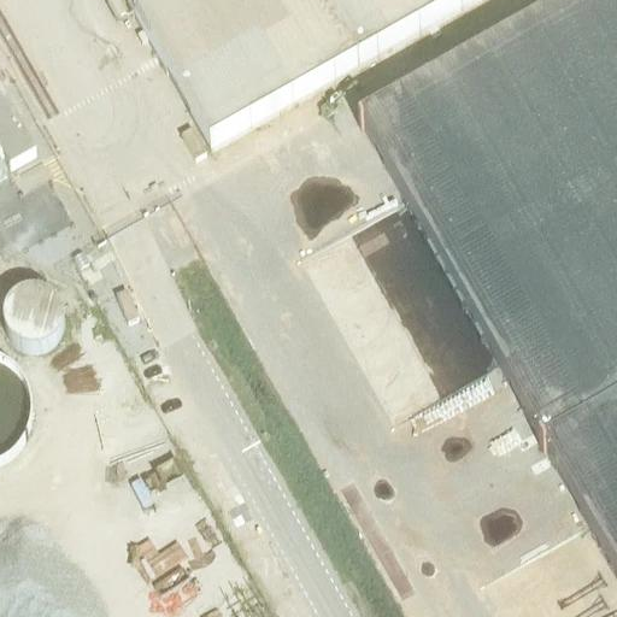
[(211,156),(486,0),(169,0),(134,21),(211,156)]
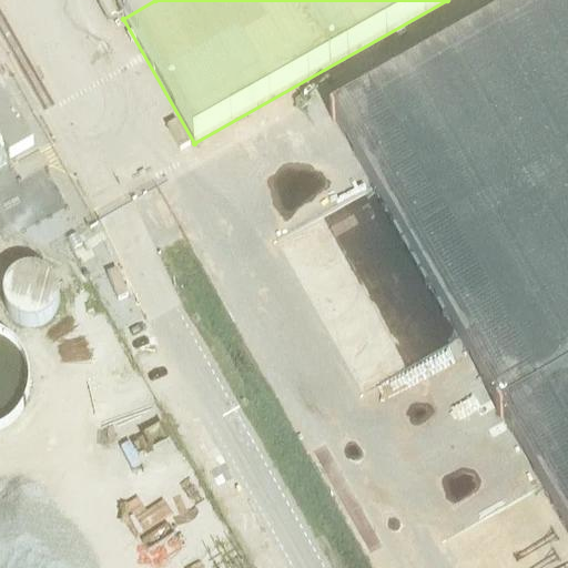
[(567,534),(567,0),(537,0),(332,117),(567,534)]
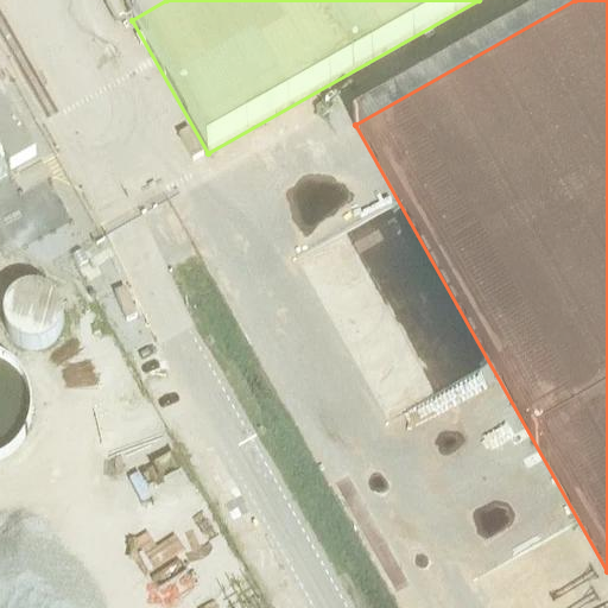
[(0,78),(0,152),(4,160),(50,139),(18,70),(0,78)]
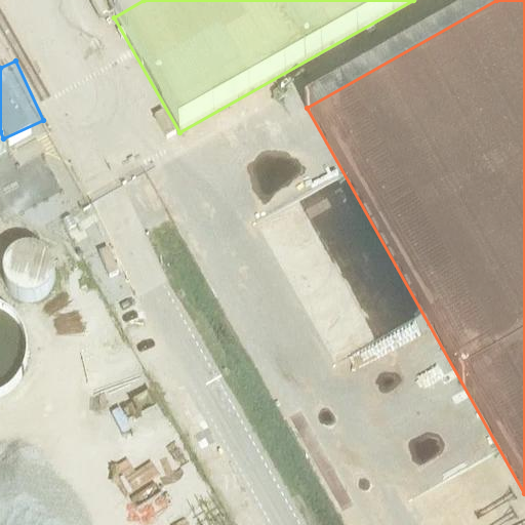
[(154,119),(166,139),(175,134),(163,114),(154,119)]
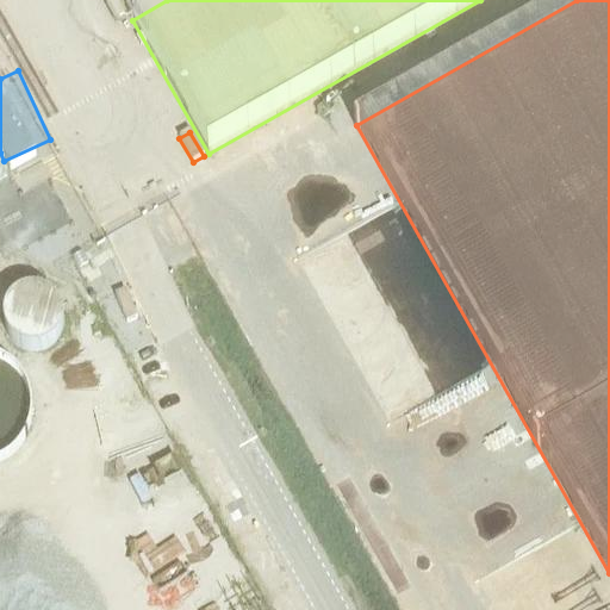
[(18,216),(62,201),(51,170),(8,186),(18,216)]
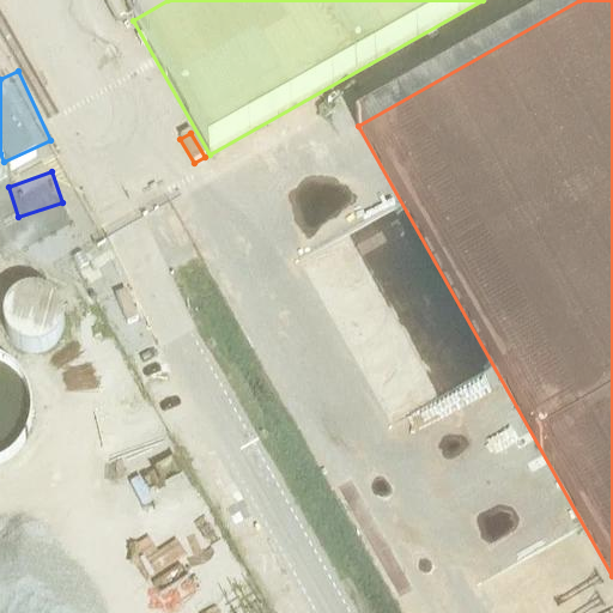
[(68,320),(92,307),(77,278),(53,291),(68,320)]
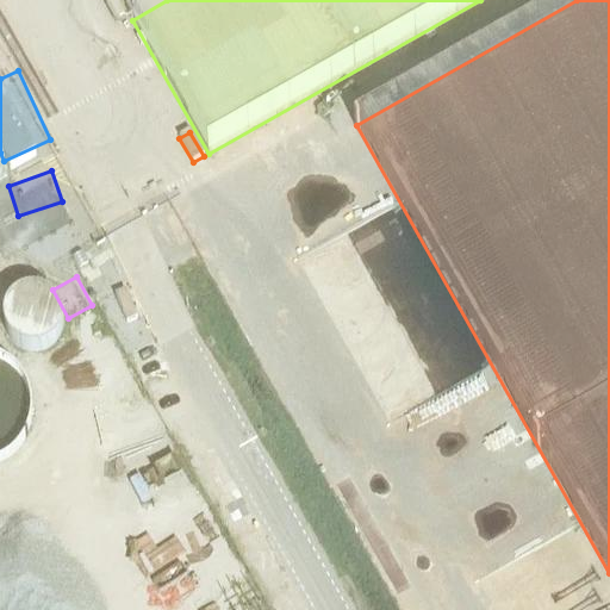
[(30,353),(33,353),(37,353),(41,352),(44,350),(45,350),(49,348),(51,347),(53,346),(55,343),(56,341),(58,338),(60,335),(61,331),(62,329),(62,327),(62,324),(62,323),(62,321),(62,317),(61,315),(60,310),(57,306),(55,304),(54,303),(53,302),(50,299),(47,298),(43,296),(38,294),(35,294),(31,294),(27,294),(24,296),(22,297),(19,298),(16,300),(12,303),(10,305),(8,306),(7,309),(6,312),(5,316),(4,318),(4,321),(4,323),(4,324),(4,327),(4,329),(5,331),(6,336),(8,340),(10,341),(12,343),(14,346),(18,348),(20,350),(23,350),(26,352),(30,353)]
